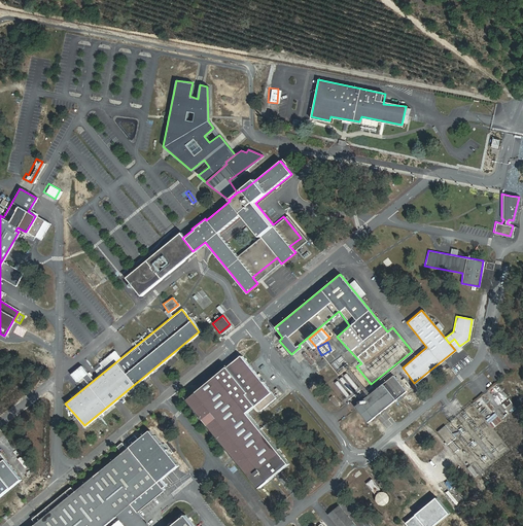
[(329,362),(335,369),(343,362),(338,355),(329,362)]
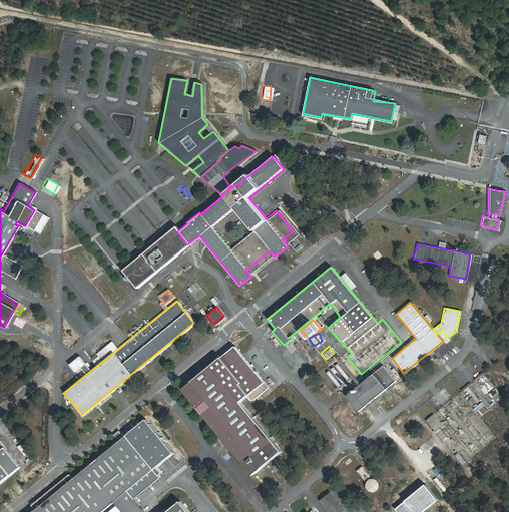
[(267,386),(233,348),(180,389),(250,475),(280,452),(239,400),(247,394),(251,399),(267,386)]
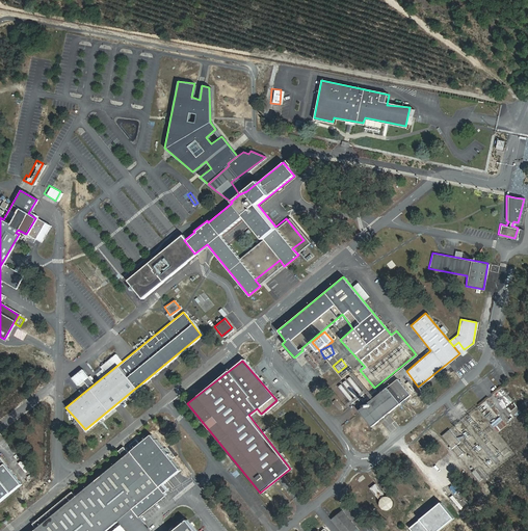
[(396,379),(357,409),(370,427),(407,394),(396,379)]
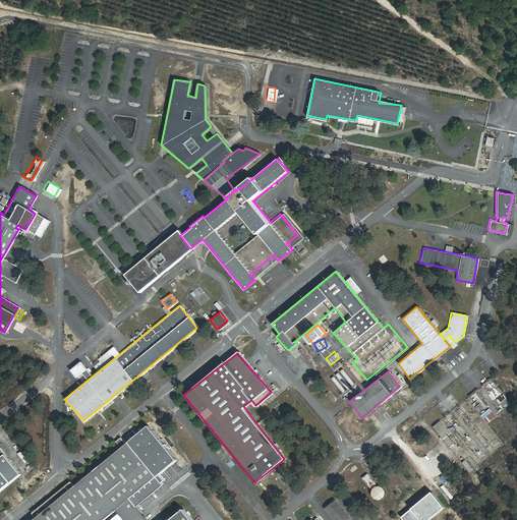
[(394,374),(400,383),(403,380),(397,372),(394,374)]
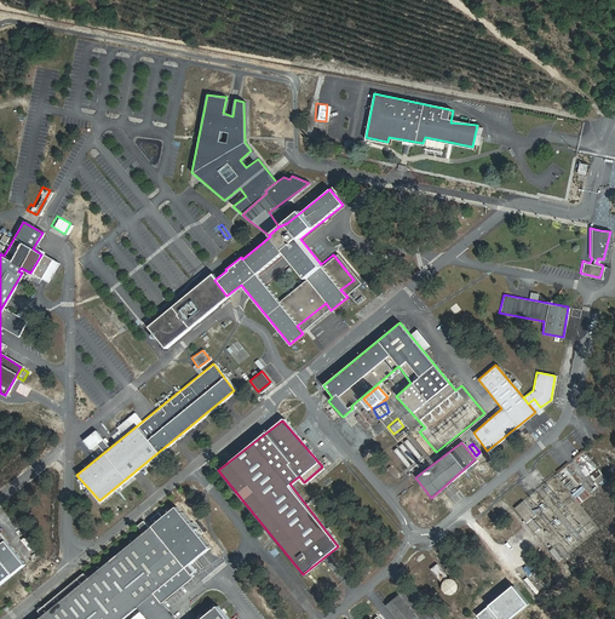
[(394,447),(390,450),(404,466),(408,463),(394,447)]
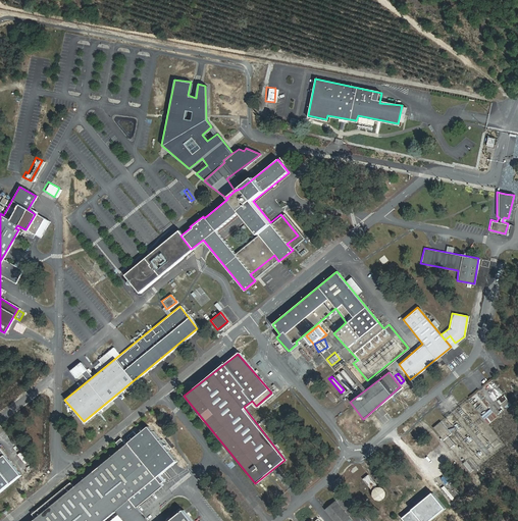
[(494,399),(502,409),(509,403),(501,394),(494,399)]
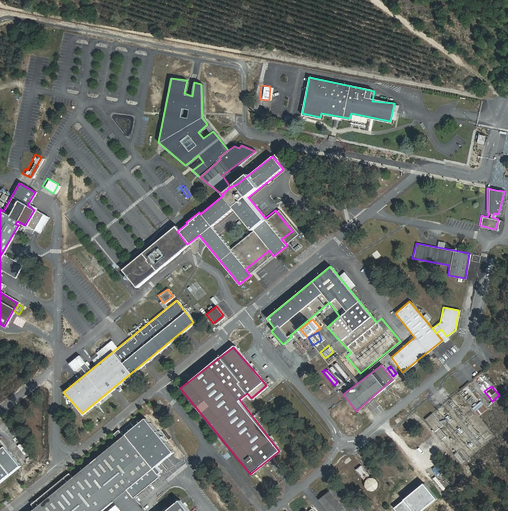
[(469,406),(476,415),(485,408),(478,399),(469,406)]
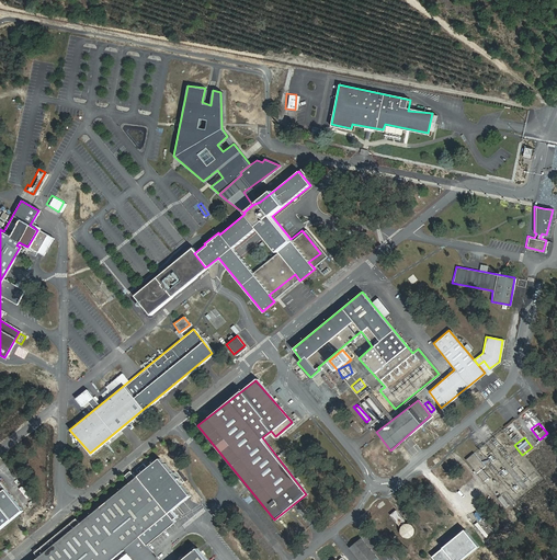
[(104,443),(102,444),(100,446),(100,449),(100,452),(101,455),(102,457),(105,458),(108,459),(111,458),(113,457),(115,455),(116,453),(116,450),(116,447),(115,445),(113,443),(110,442),(108,442),(104,443)]
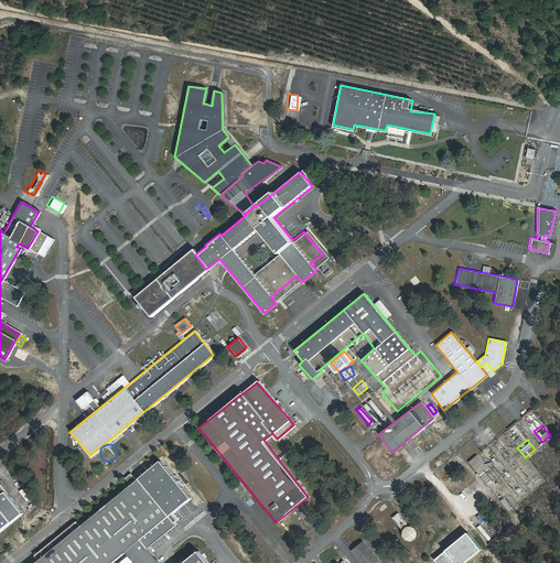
[(481,472),(476,475),(484,482),(487,478),(481,472)]
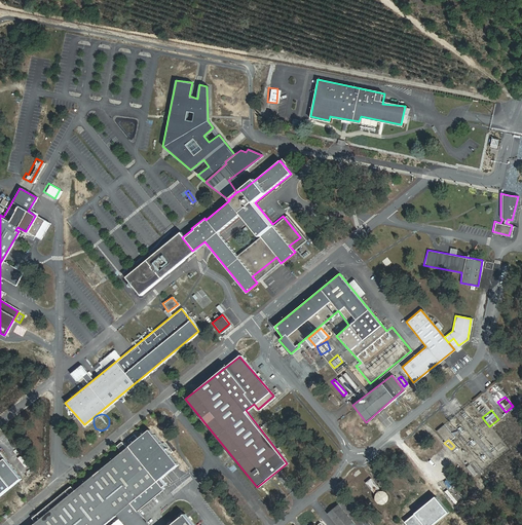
[(159,477),(156,480),(127,445),(29,524),(102,524),(115,513),(125,524),(148,524),(137,511),(163,488),(160,485),(164,483),(159,477)]
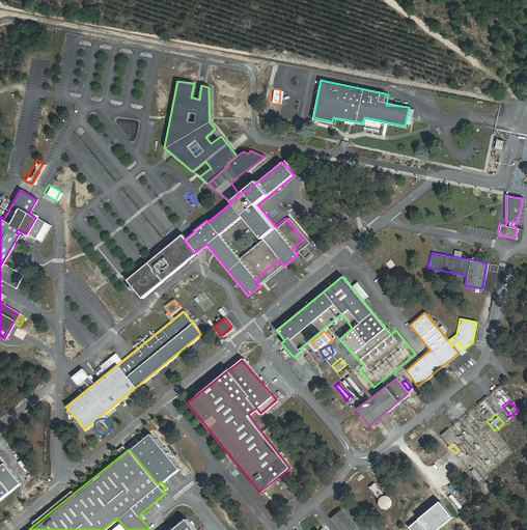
[(0,496),(18,481),(0,458),(0,496)]
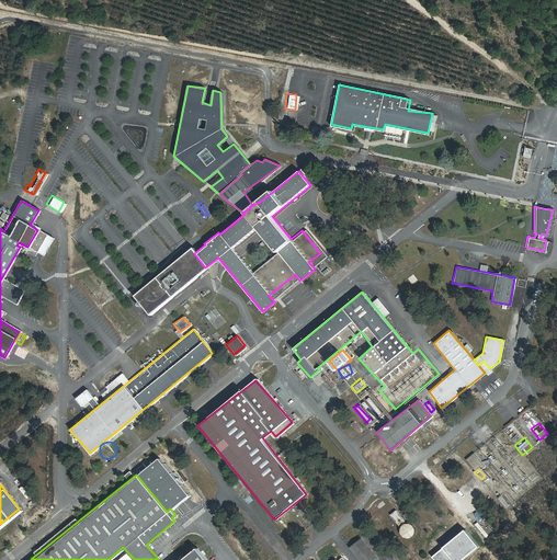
[(23,496),(26,494),(19,484),(15,488),(23,496)]
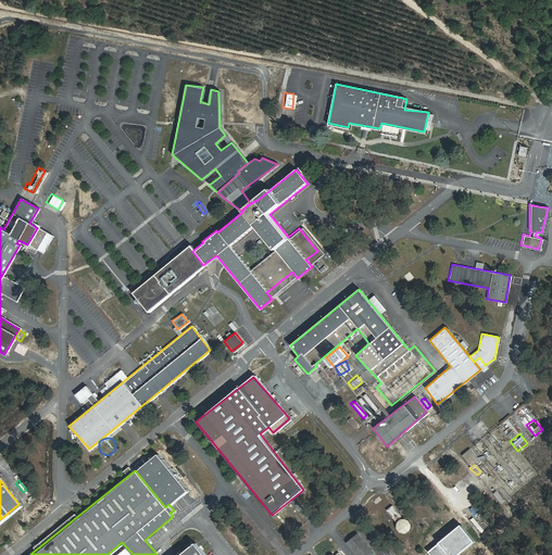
[(478,480),(475,483),(483,492),(486,489),(478,480)]
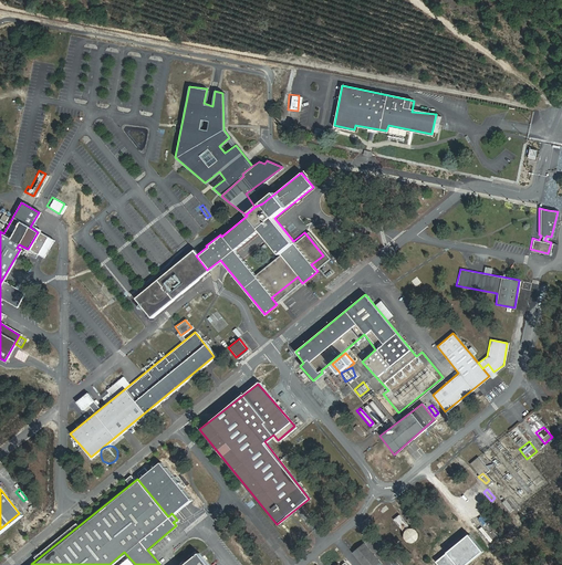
[(507,511),(510,509),(502,498),(498,501),(507,511)]
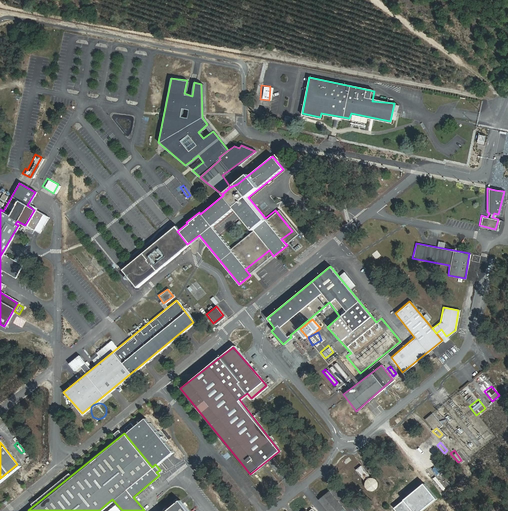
[(433,474),(439,469),(434,463),(429,468),(433,474)]
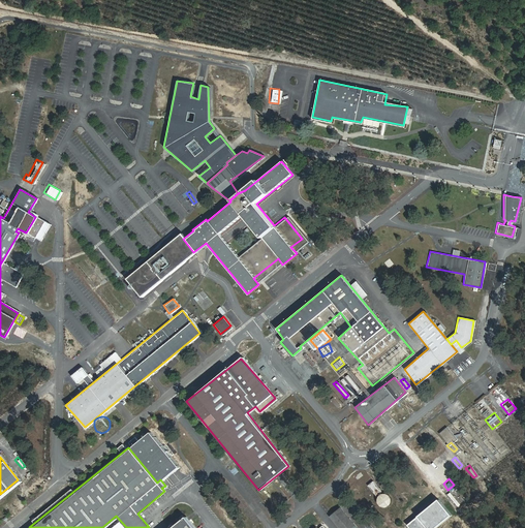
[(371,479),(365,484),(372,495),(378,491),(371,479)]
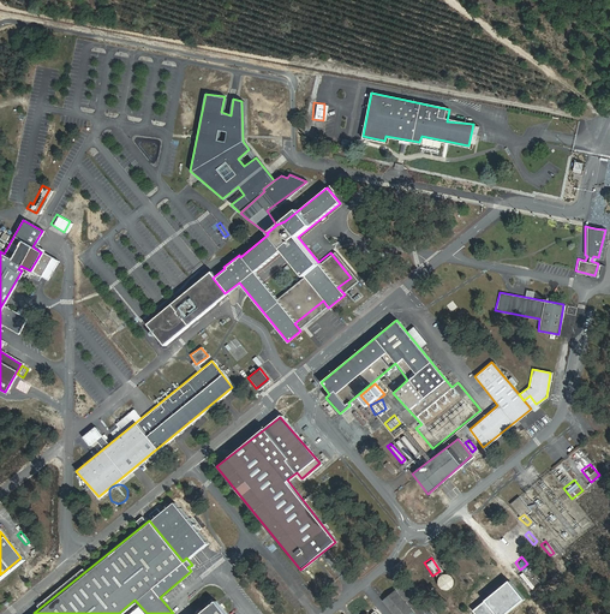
[(437,573),(437,585),(450,585),(450,573),(437,573)]
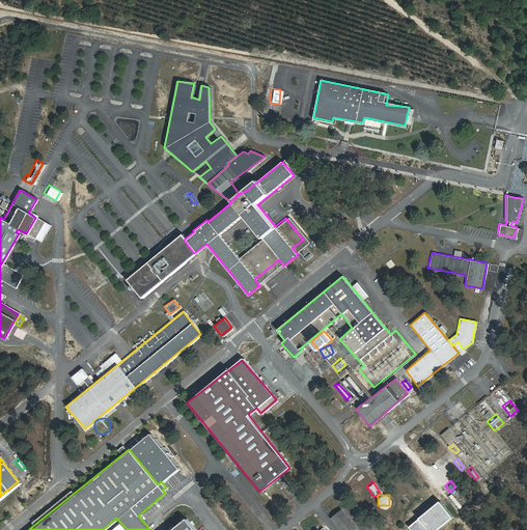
[(357,529),(340,508),(329,518),(338,529),(357,529)]
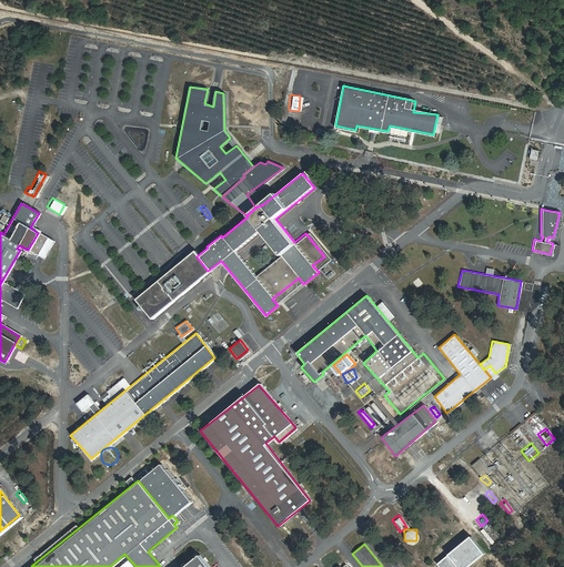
[(208,566),(198,554),(180,566),(208,566)]
